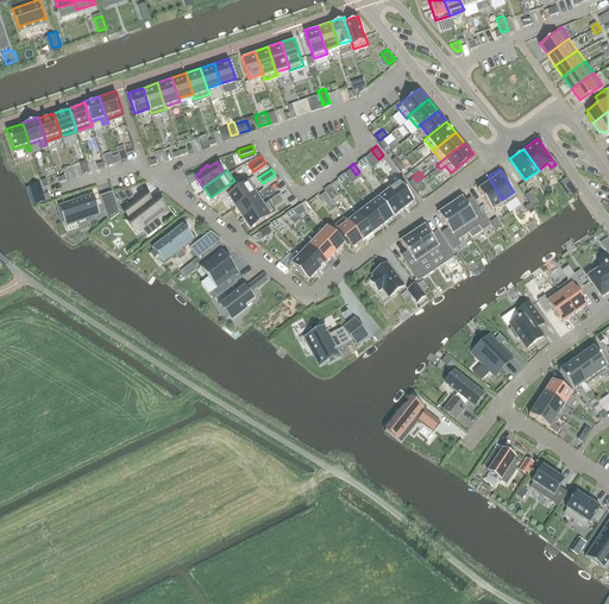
[(489,205),(501,197),(488,176),(476,184),(489,205)]
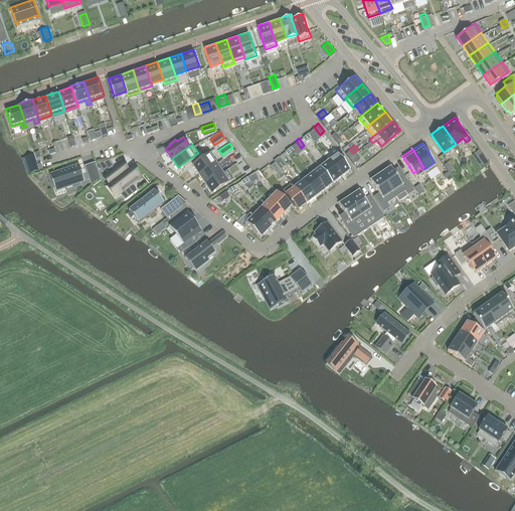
[(329,158),(341,174),(350,167),(337,151),(329,158)]
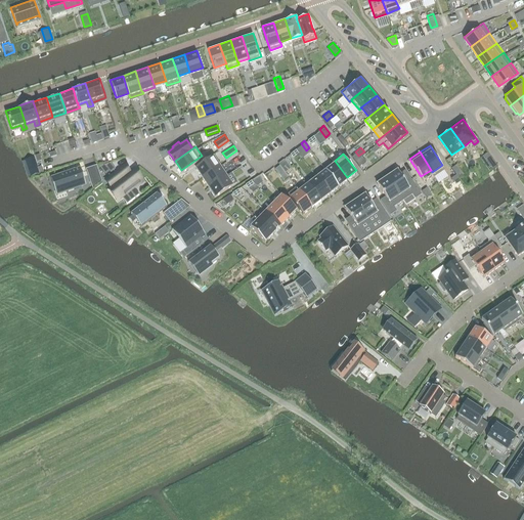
[(358,156),(355,159),(359,164),(365,159),(361,154),(358,156)]
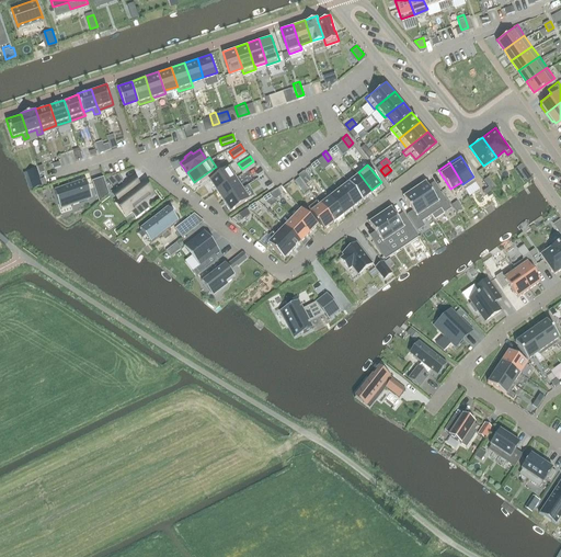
[(26,169),(32,185),(46,181),(44,174),(39,177),(36,166),(26,169)]
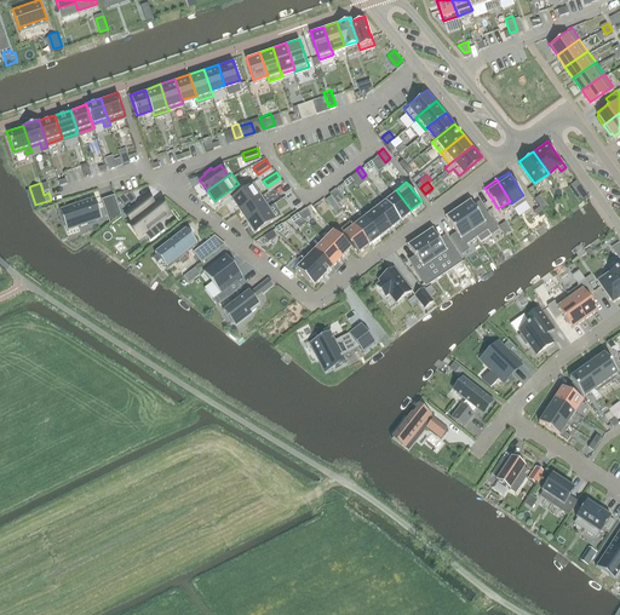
[(252,183),(231,196),(239,207),(259,194),(252,183)]
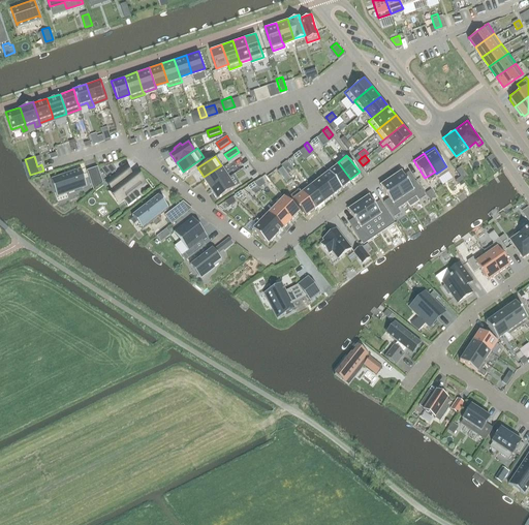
[(286,158),(281,162),(286,170),(291,165),(286,158)]
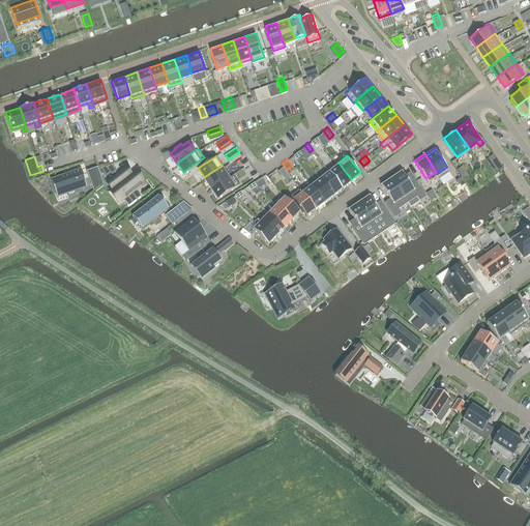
[(112,162),(100,166),(107,173),(111,170),(112,172),(117,168),(112,162)]
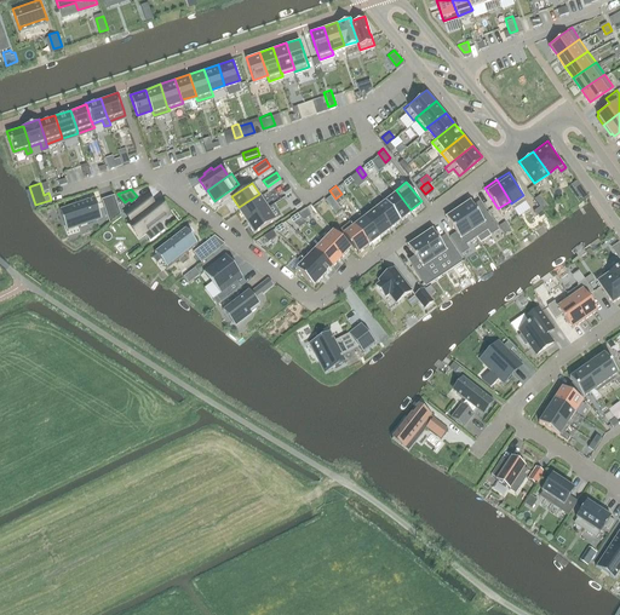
[(385,199),(400,218),(411,210),(396,190),(385,199)]
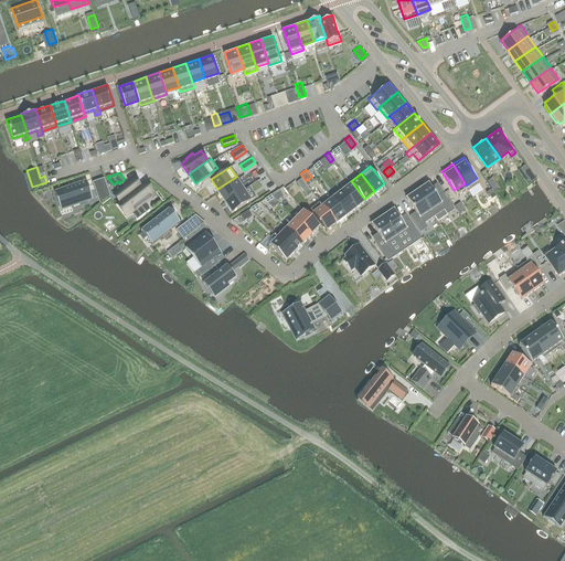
[(306,191),(310,188),(301,175),(296,179),(306,191)]
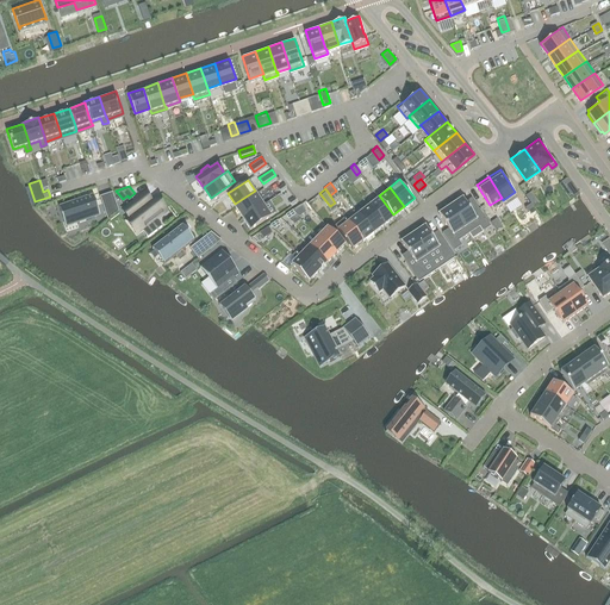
[(526,192),(530,200),(534,204),(540,200),(531,188),(526,192)]
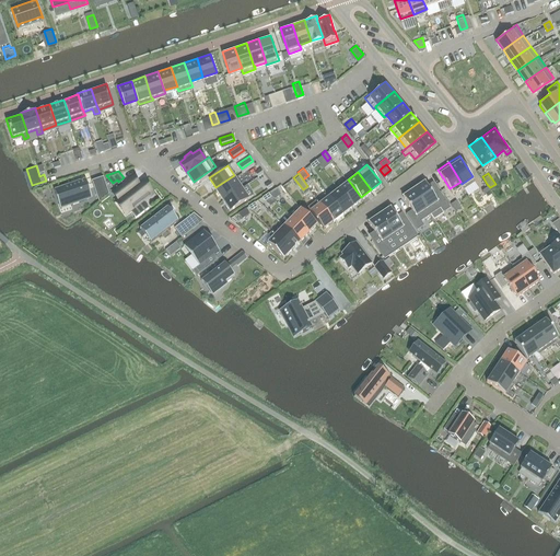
[(58,200),(69,197),(70,201),(92,195),(85,175),(54,186),(58,200)]
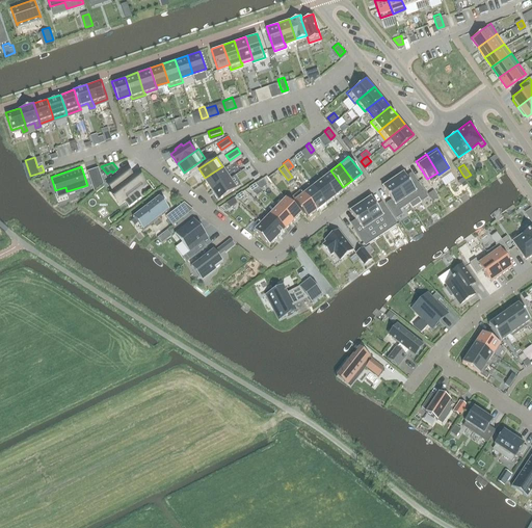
[(222,166),(205,178),(211,187),(229,176),(222,166)]
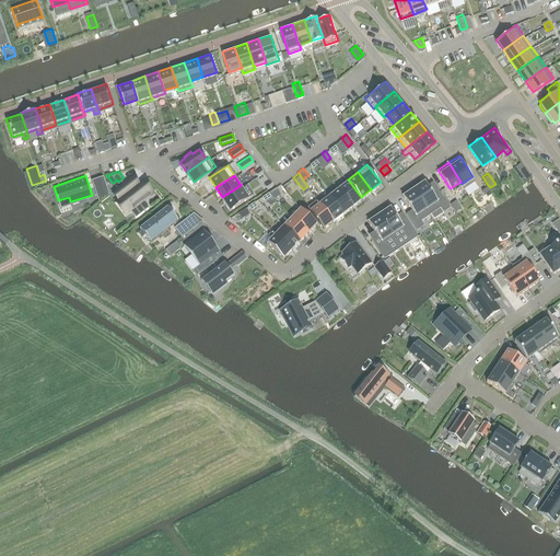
[(130,187),(125,180),(112,189),(118,197),(115,199),(125,211),(130,208),(136,215),(148,205),(142,198),(152,190),(143,177),(139,181),(130,187)]
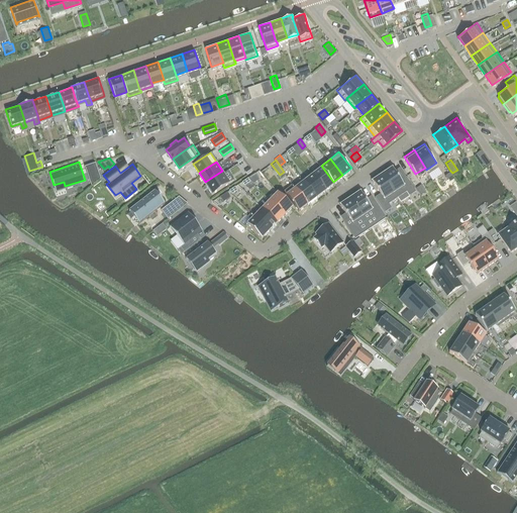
[(312,172),(325,188),(333,182),(321,166),(319,164),(311,170),(312,172)]
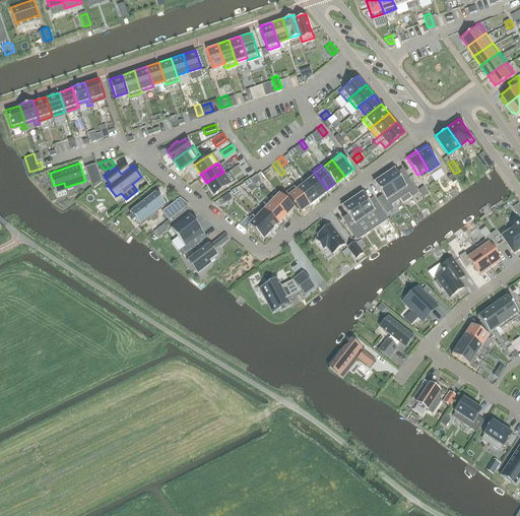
[(407,175),(402,179),(396,170),(394,166),(384,173),(399,196),(408,190),(411,194),(417,190),(407,175)]
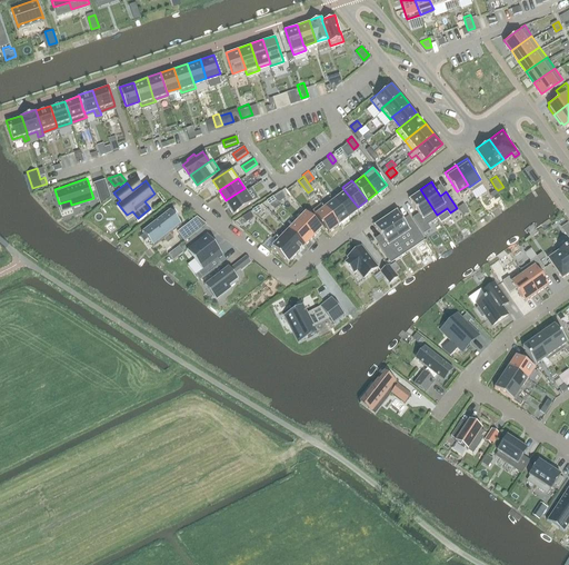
[(110,194),(109,188),(97,191),(100,201),(110,194)]
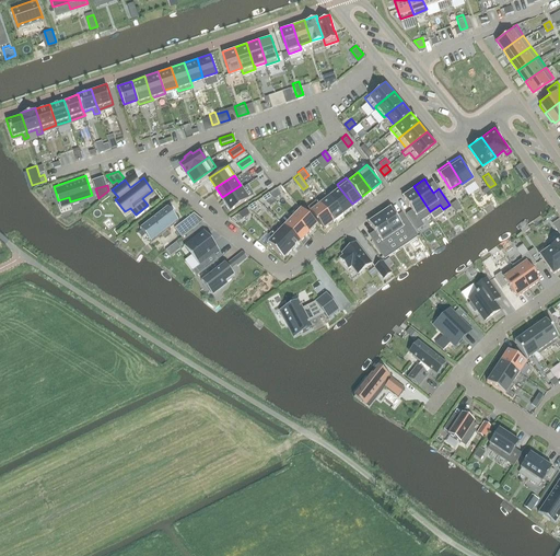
[(241,185),(222,197),(229,208),(247,196),(241,185)]
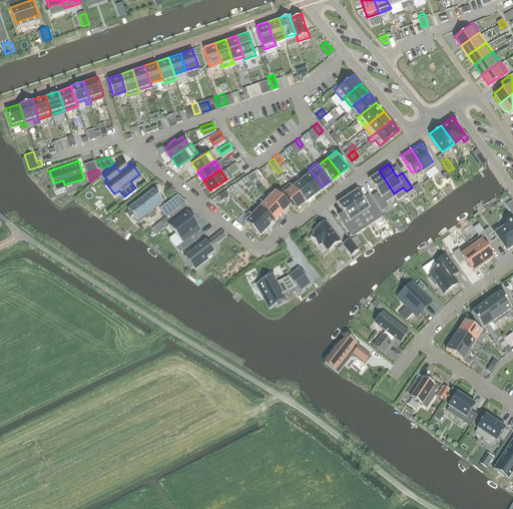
[(252,169),(245,174),(249,180),(257,175),(252,169)]
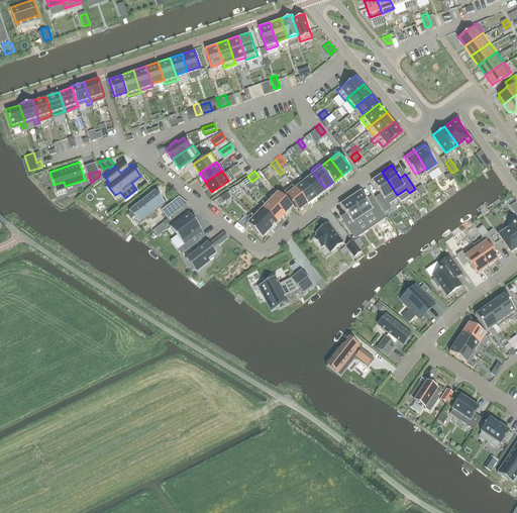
[(316,195),(325,188),(312,172),(304,179),(316,195)]
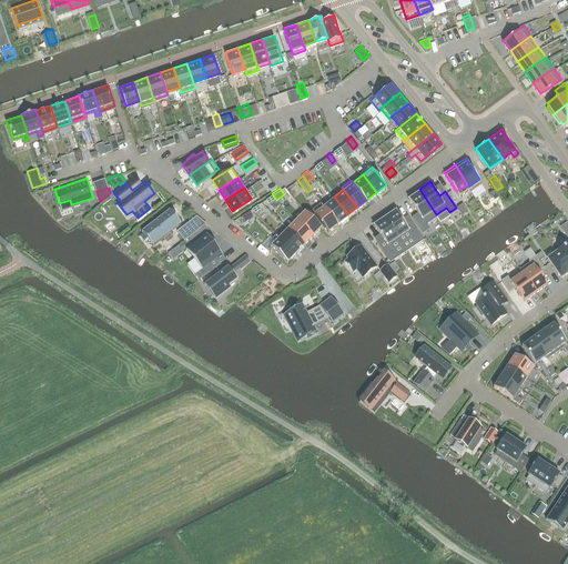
[(426,221),(436,214),(419,189),(408,197),(417,210),(412,214),(423,230),(429,225),(426,221)]
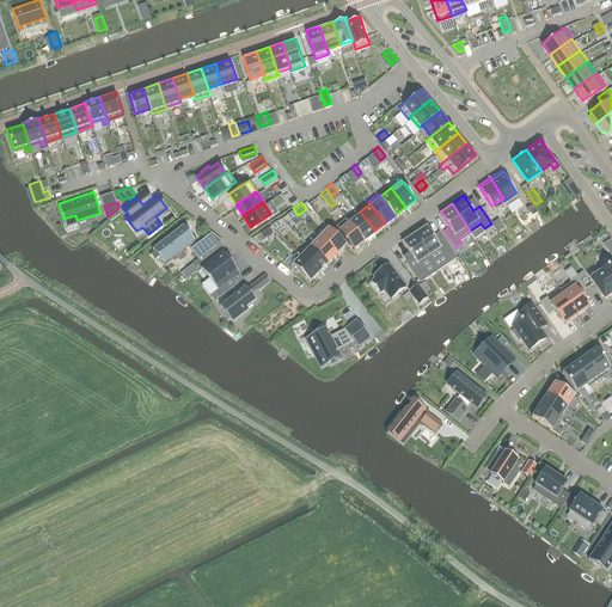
[(363,239),(374,231),(360,212),(357,209),(348,218),(363,239)]
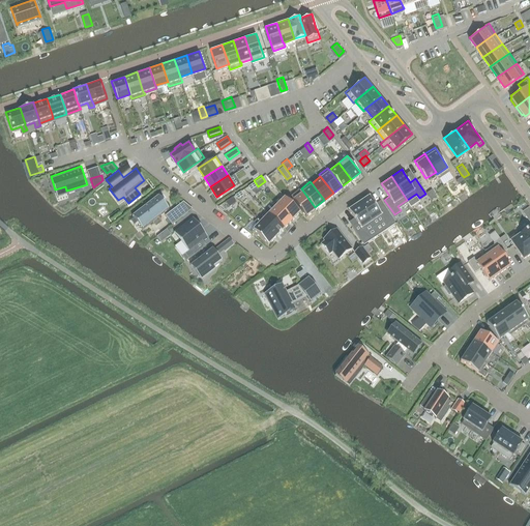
[(290,194),(306,213),(315,207),(301,188),(299,186),(290,194)]
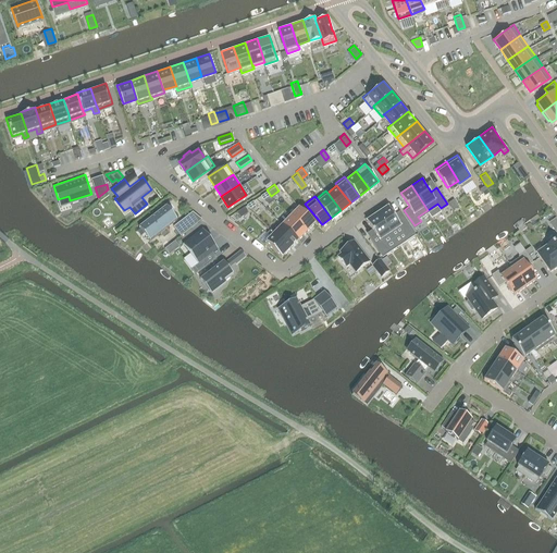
[(458,204),(453,196),(447,199),(453,207),(458,204)]
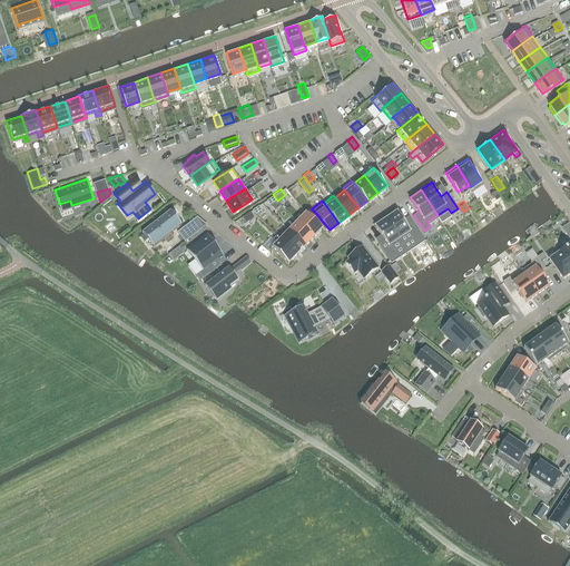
[(182,222),(174,212),(170,208),(170,207),(141,230),(143,230),(145,228),(155,241),(153,243),(164,235),(169,231),(182,222)]
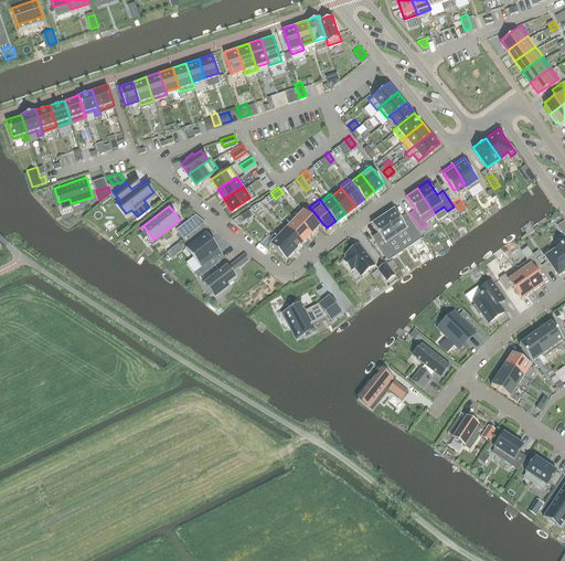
[(403,220),(400,215),(393,207),(382,214),(400,239),(409,232),(412,237),(419,232),(408,217),(403,220)]
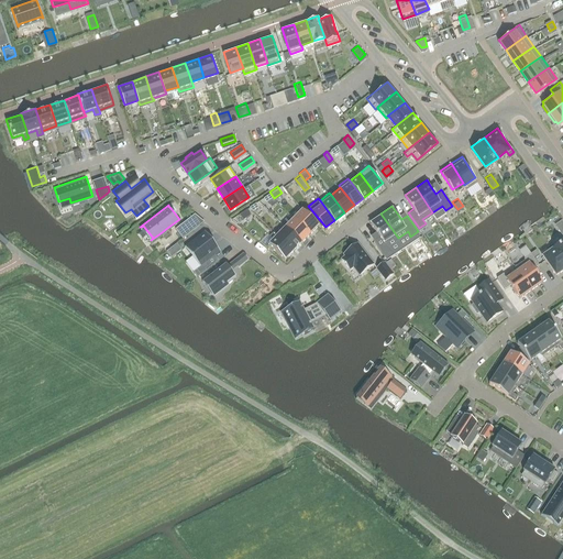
[(240,211),(243,217),(251,211),(246,207),(240,211)]
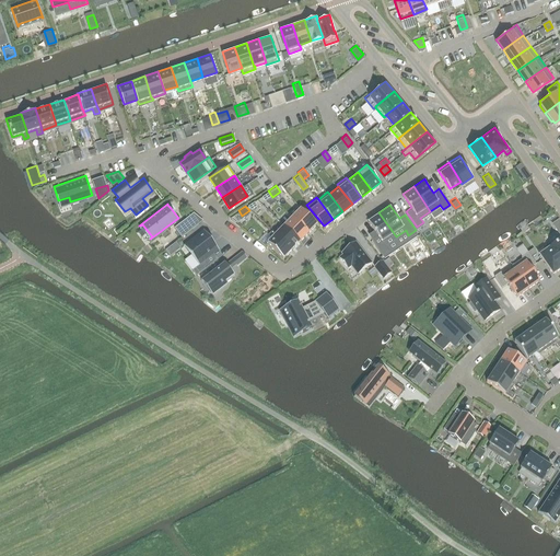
[(306,231),(315,222),(299,207),(291,216),(306,231)]
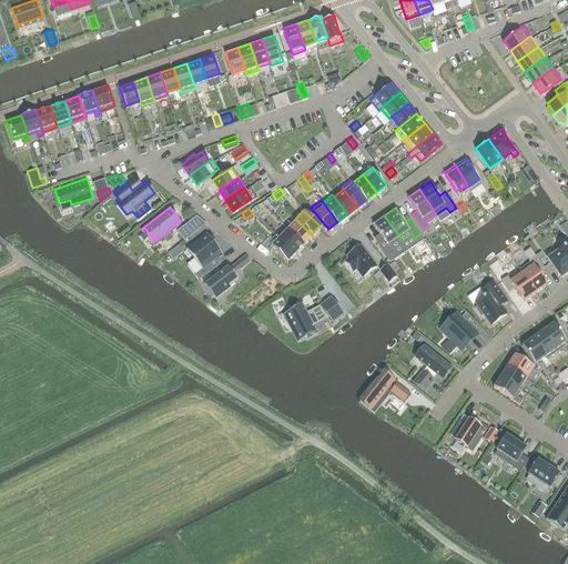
[(382,235),(376,239),(387,257),(395,252),(392,247),(402,240),(384,215),(373,222),(379,231),(382,235)]
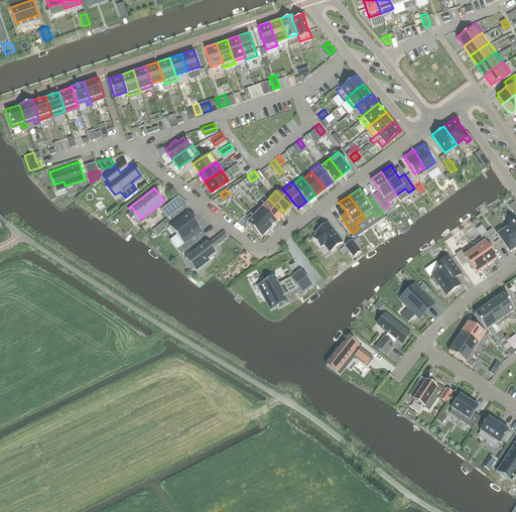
[(282,213),(268,199),(261,206),(275,220),(282,213)]
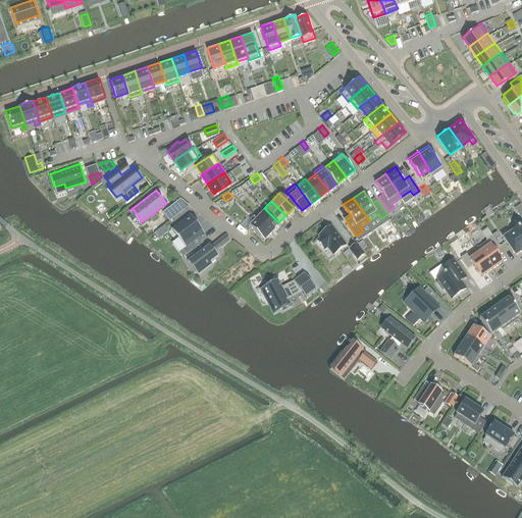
[(178,210),(172,202),(162,209),(165,213),(169,218),(178,210)]
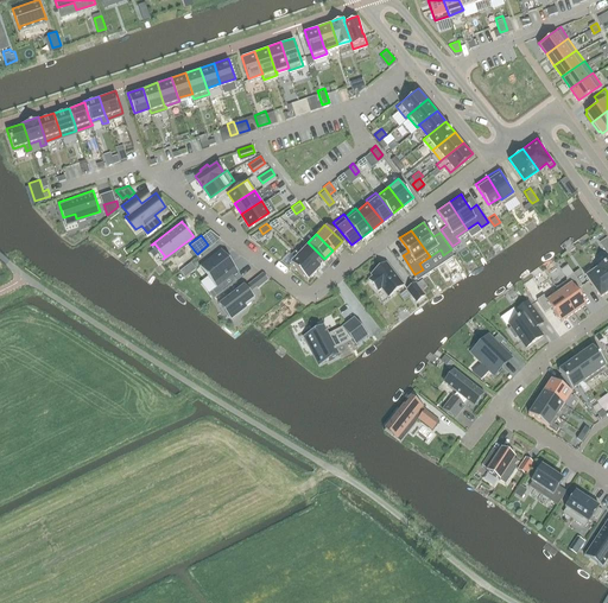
[(324,259),(308,242),(299,251),(298,252),(316,268),(324,259)]
